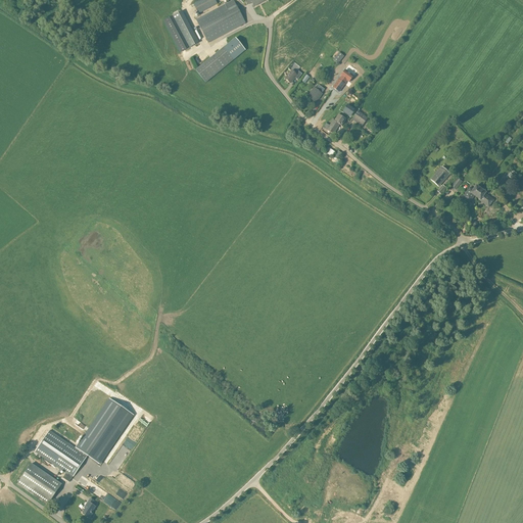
[(198,14),(218,4),(215,0),(200,0),(193,4),(198,14)]
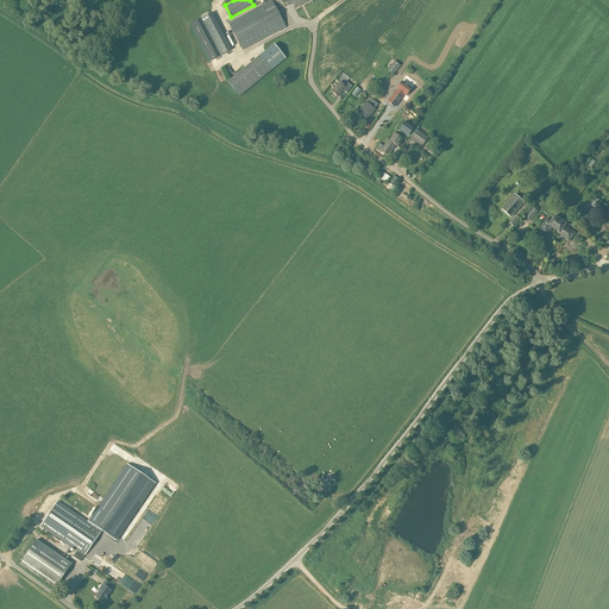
[(243,50),(287,27),(271,0),(228,23),(243,50)]
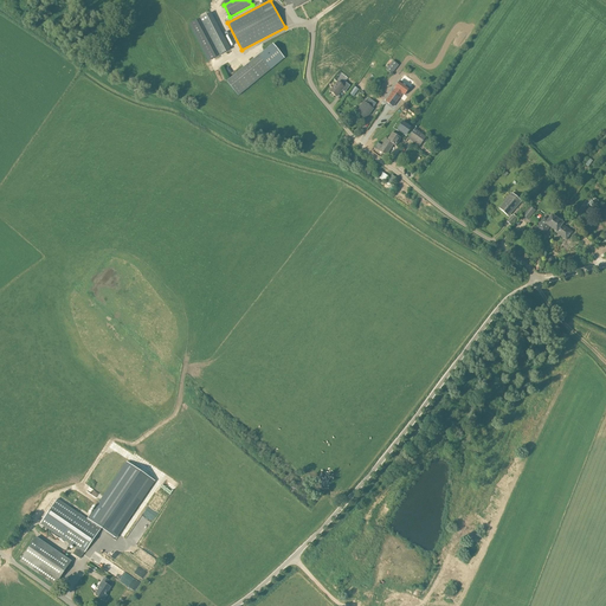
[(211,13),(189,25),(208,62),(230,50),(211,13)]
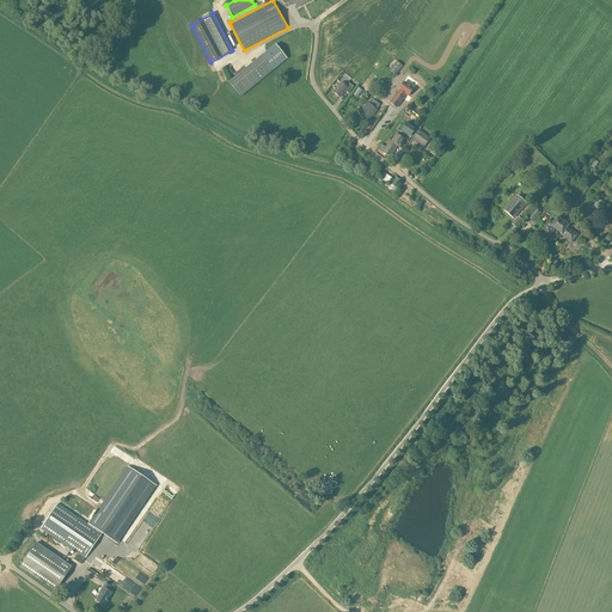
[(274,71),(287,59),(275,44),(230,83),(240,97),(274,71)]
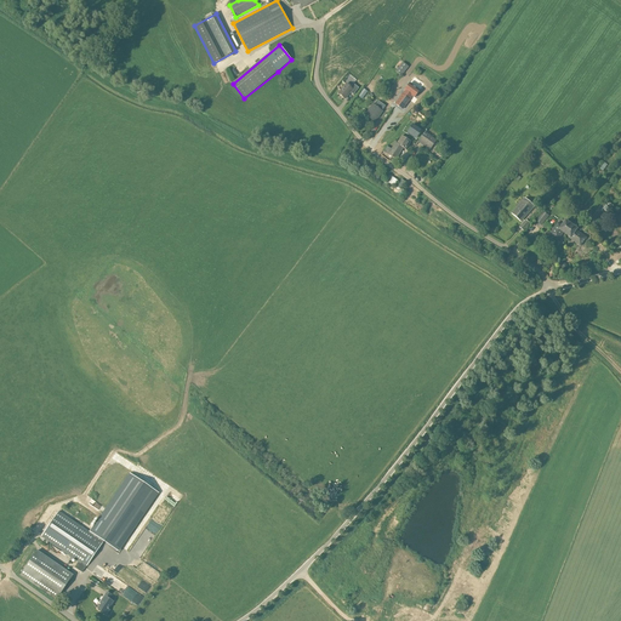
[(396,72),(402,75),(404,73),(402,70),(406,66),(403,62),(398,68),(398,69),(396,72)]
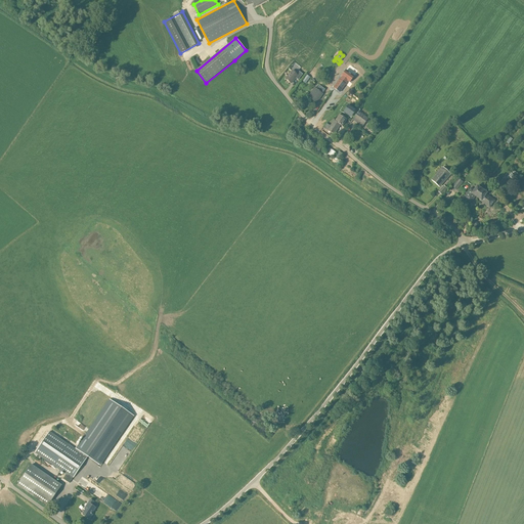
[(303,75),(299,71),(296,74),(293,71),(286,79),(292,83),(296,78),(299,80),(303,75)]
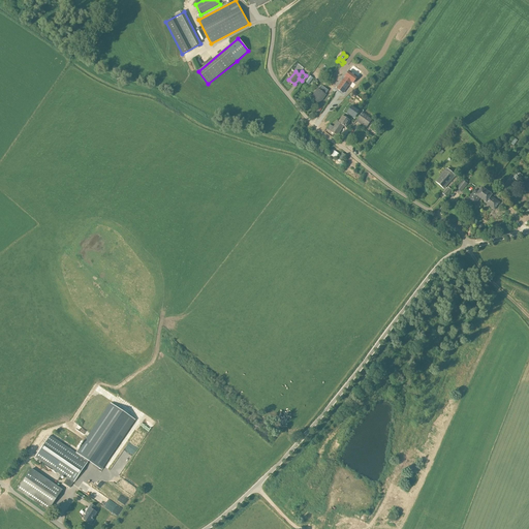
[(337,89),(343,93),(351,82),(353,83),(358,78),(349,71),(345,76),(345,78),(337,89)]
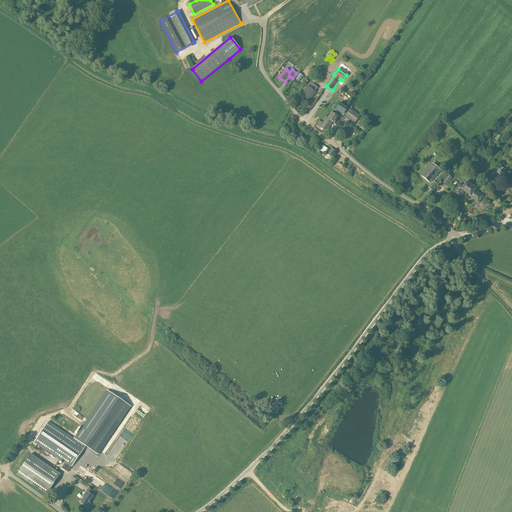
[(312,83),(309,87),(307,86),(301,95),(309,100),(312,95),(313,95),(316,92),(315,91),(318,87),(312,83)]
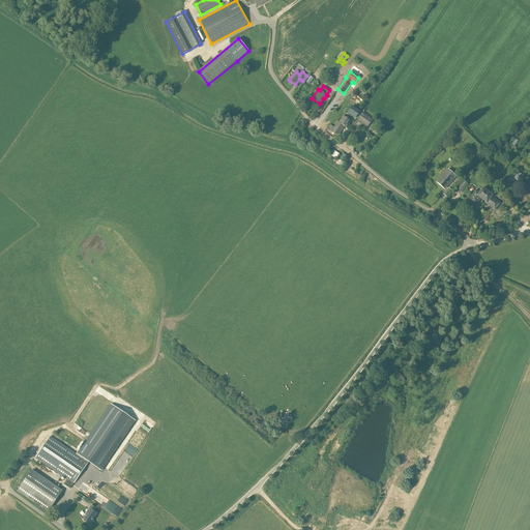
[(359,112),(352,107),(347,113),(355,118),(359,112)]
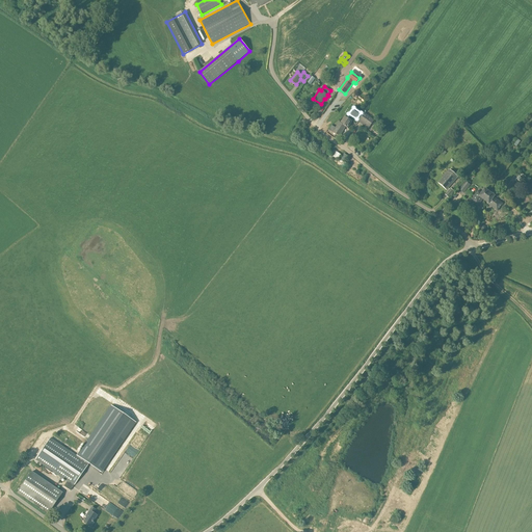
[(364,113),(360,120),(369,127),(374,121),(364,113)]
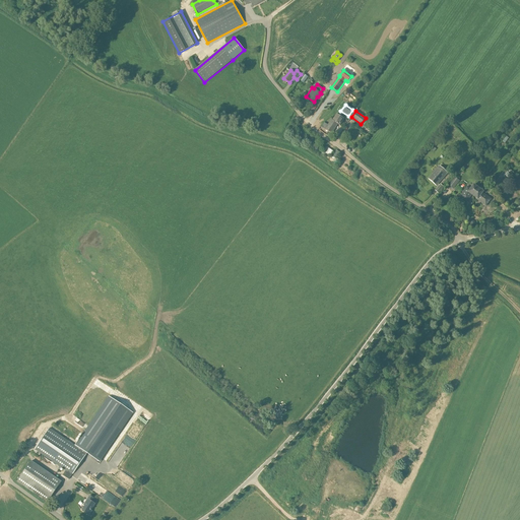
[(339,125),(344,119),(337,114),(332,121),(331,120),(328,125),(324,123),(321,127),(325,129),(326,130),(331,134),(338,124),(339,125)]
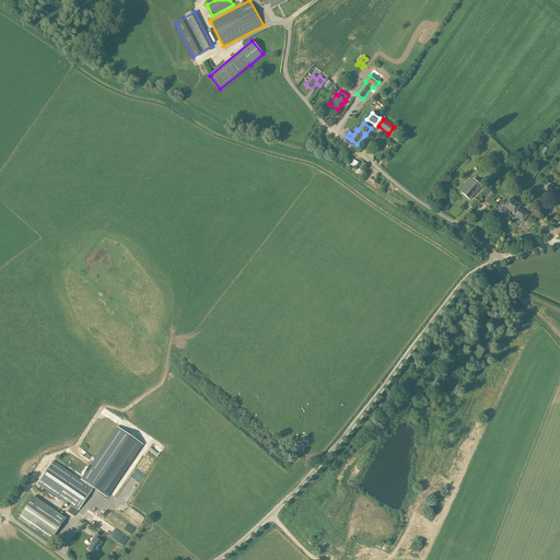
[(348,162),(356,167),(359,163),(352,158),(348,162)]
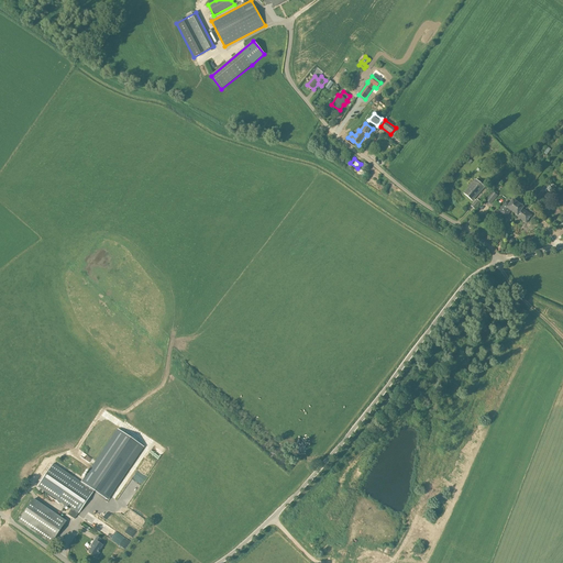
[(472,201),(484,187),(476,180),(464,194),(472,201)]
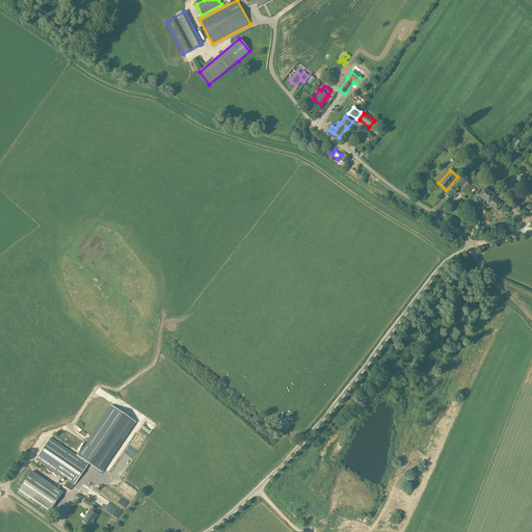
[(509,193),(515,184),(511,181),(505,190),(509,193)]
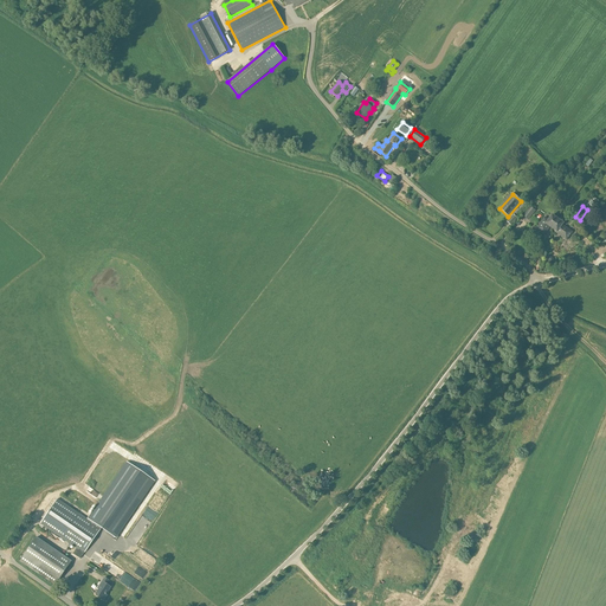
[(528,220),(535,211),(530,207),(523,217),(528,220)]
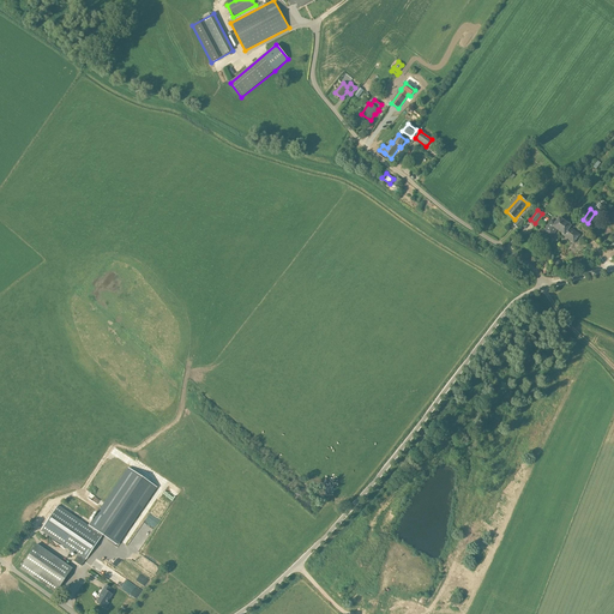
[(517,228),(523,221),(519,217),(513,226),(517,228)]
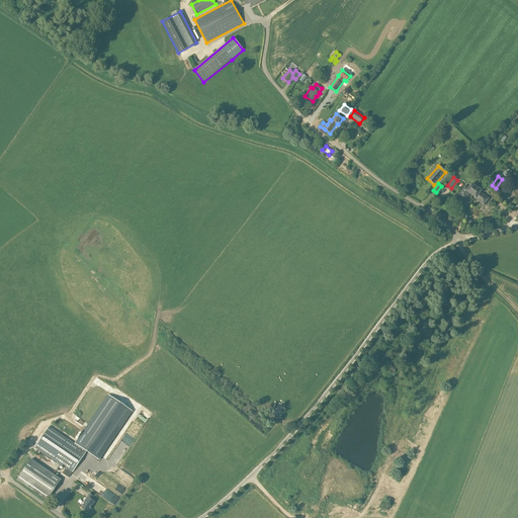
[(481,190),(471,184),(468,188),(465,186),(457,196),(464,201),(470,194),(476,197),(475,198),(485,205),(490,198),(481,192),(481,191),(482,191),(481,190)]
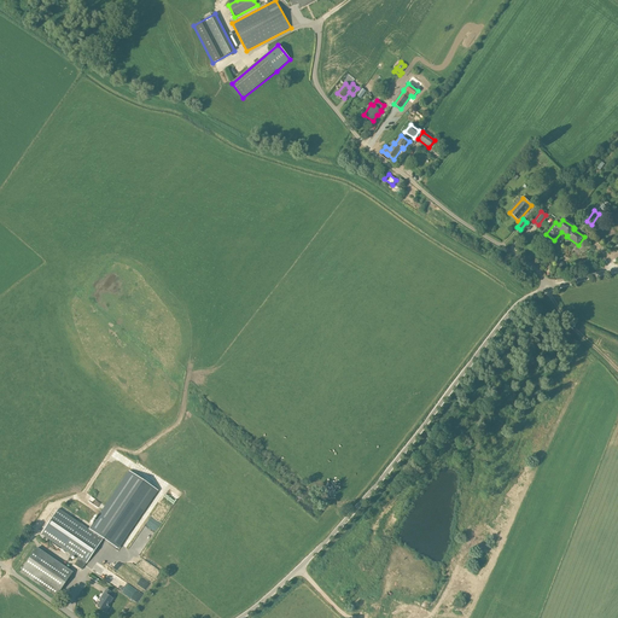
[(97,524),(92,531),(103,540),(118,549),(126,540),(157,493),(130,474),(97,524)]
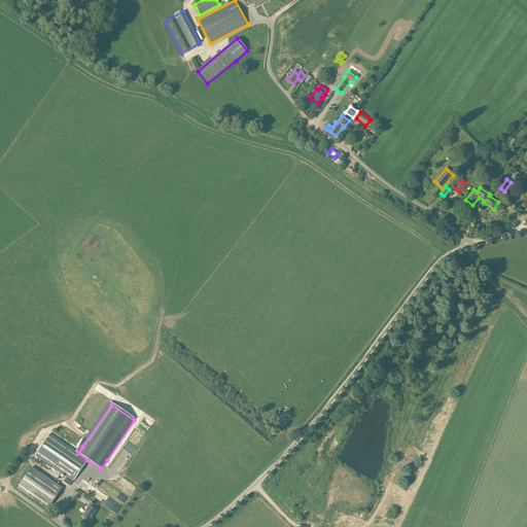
[(49,434),(35,455),(67,477),(64,482),(70,486),(88,460),(78,453),(49,434)]
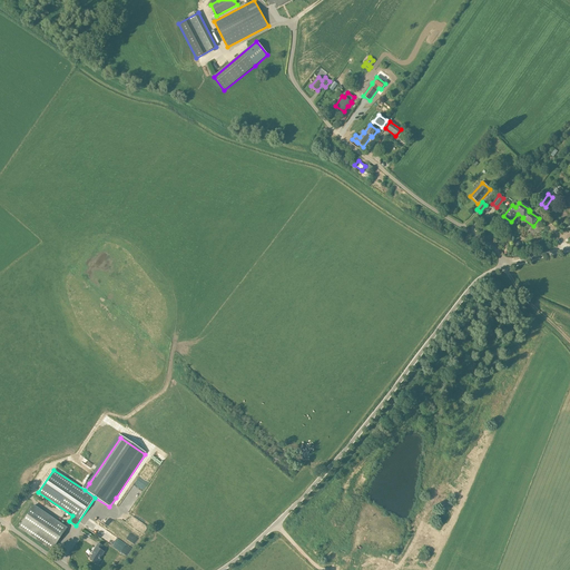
[(51,551),(68,528),(35,505),(19,528),(51,551)]
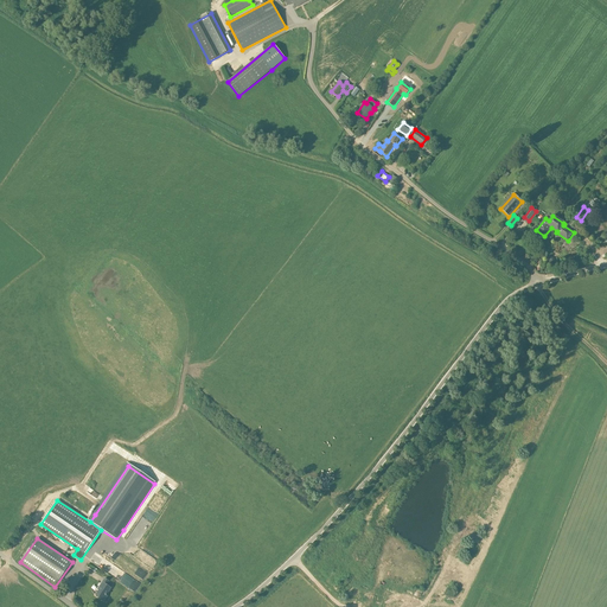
[(104,601),(107,596),(106,595),(112,588),(109,587),(112,582),(104,579),(97,589),(100,590),(96,595),(104,601)]
